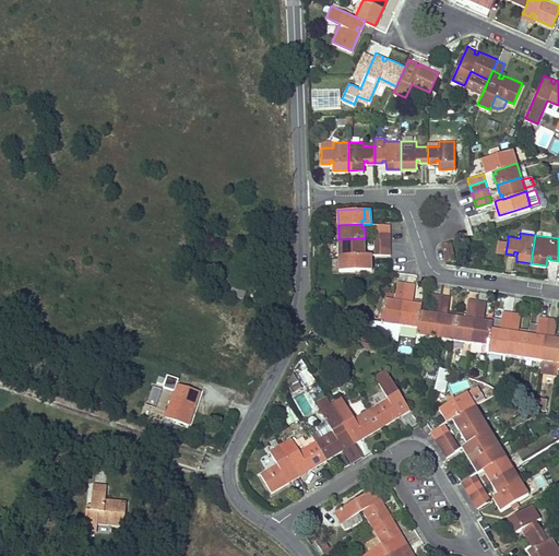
[(339,239),(339,253),(363,253),(363,249),(365,249),(365,245),(365,238),(339,239)]
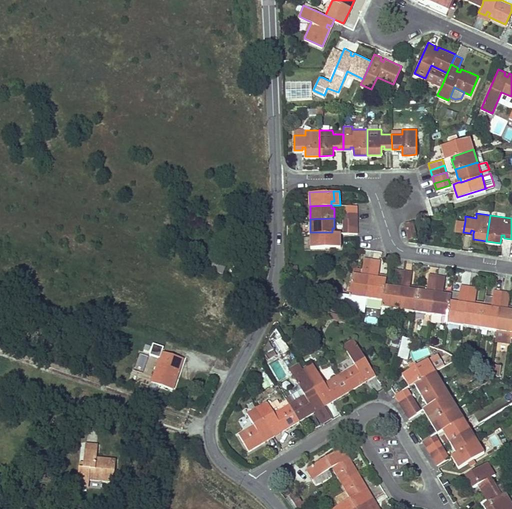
[(408,238),(416,236),(413,219),(405,222),(408,238)]
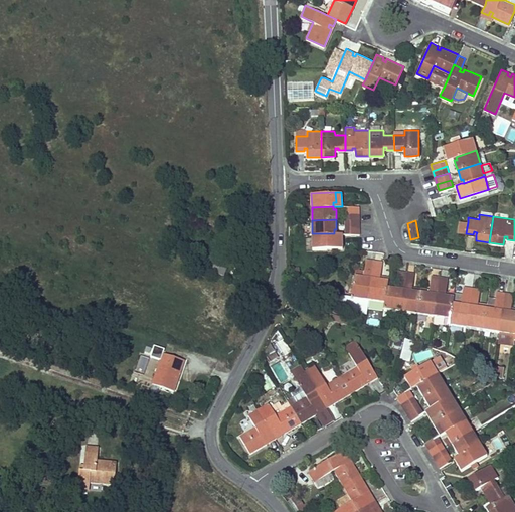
[(460,220),(459,232),(466,233),(468,222),(460,220)]
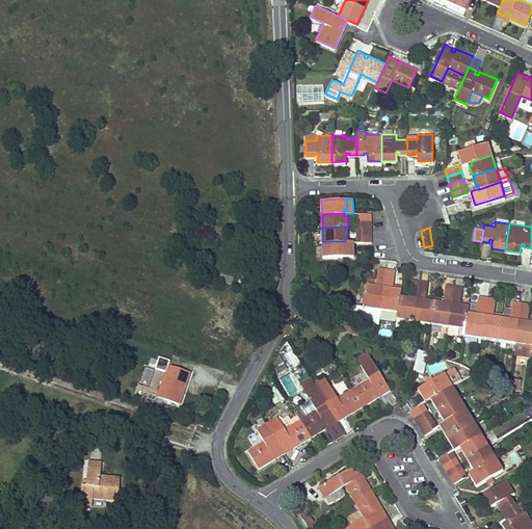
[(322,241),(322,256),(353,255),(353,244),(353,241),(347,241),(345,241),(322,241)]
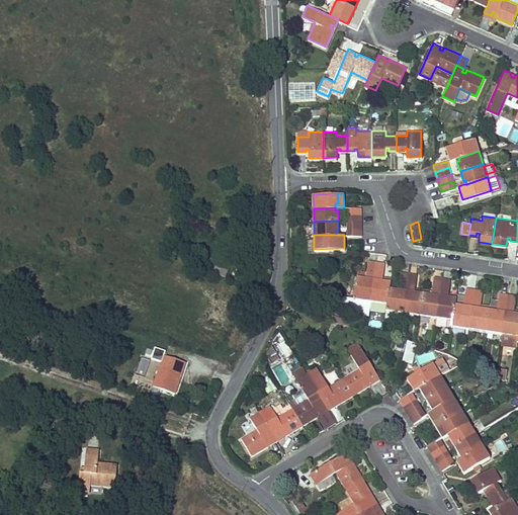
[(369,307),(376,261),(368,259),(366,274),(365,277),(357,276),(353,297),(345,296),(343,306),(358,311),(368,313),(369,307)]
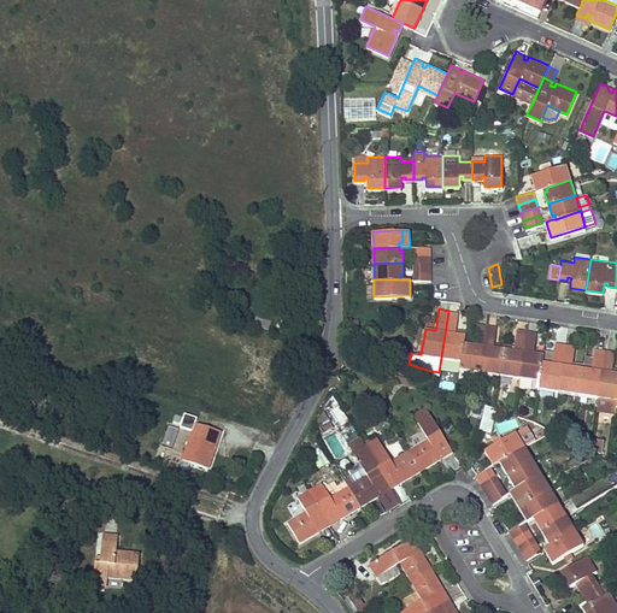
[(458,312),(448,311),(440,365),(460,367),(464,342),(465,337),(465,334),(456,332),(456,329),(458,312)]
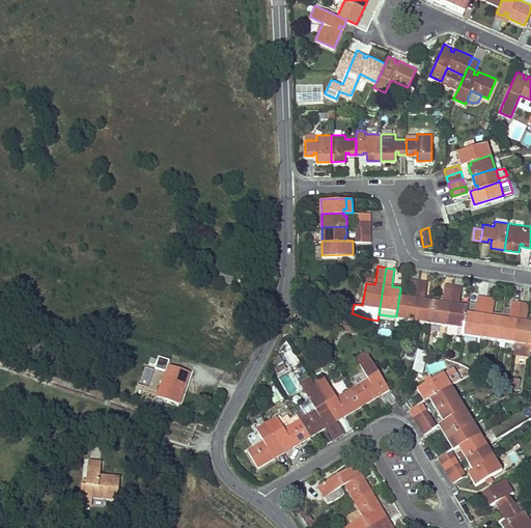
[(231,281),(233,275),(221,270),(219,277),(231,281)]
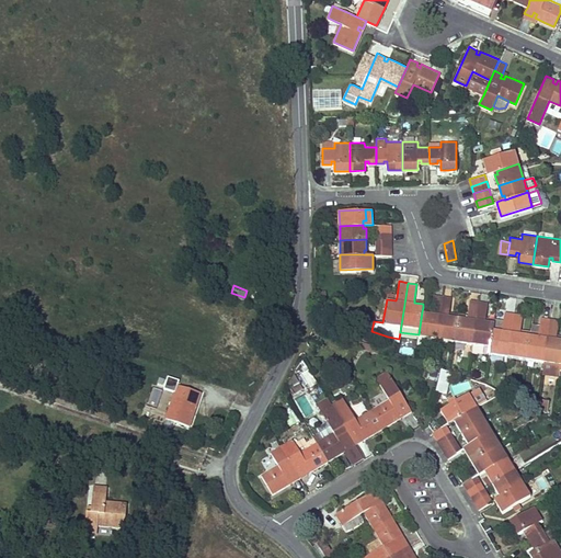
[(436,338),(443,295),(434,294),(432,309),(432,312),(422,311),(419,334),(418,342),(435,344),(436,338)]
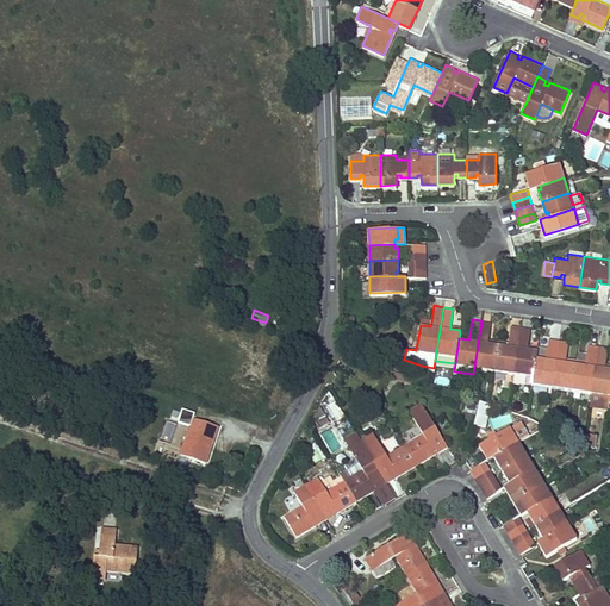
[(481,320),(474,367),(495,369),(498,343),(489,342),(489,338),(491,322),(481,320)]
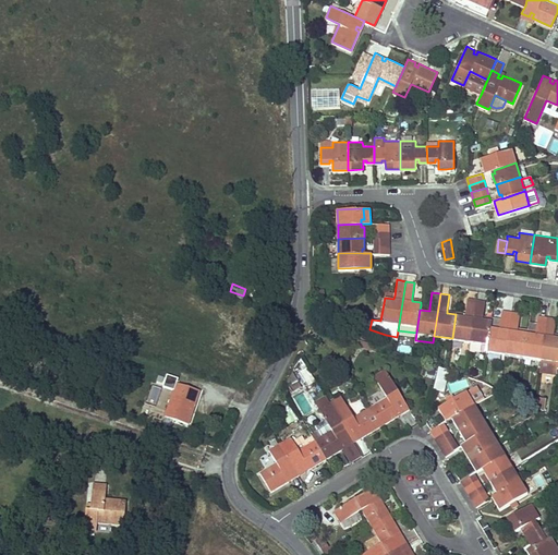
[(456,314),(452,338),(470,340),(476,299),(468,297),(465,312),(464,316),(456,314)]
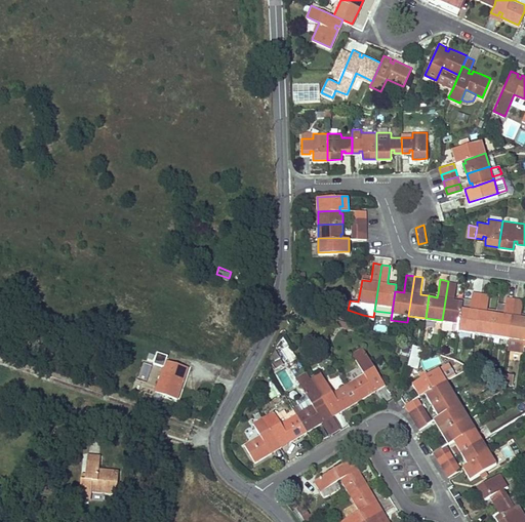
[(448,281),(442,320),(459,323),(461,308),(462,300),(454,299),(454,296),(456,282),(448,281)]
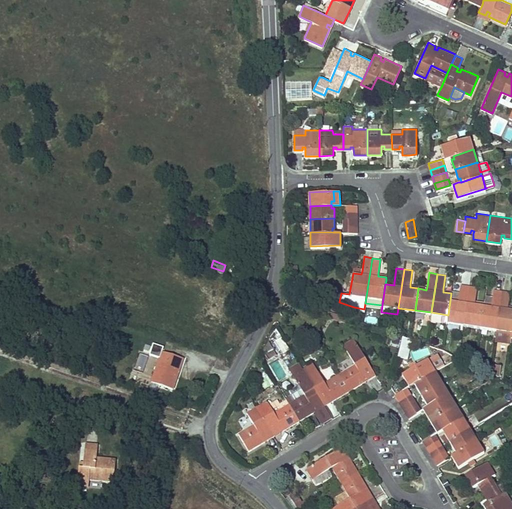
[(448,315),(447,321),(463,323),(469,285),(461,284),(460,291),(458,301),(450,300),(448,315)]
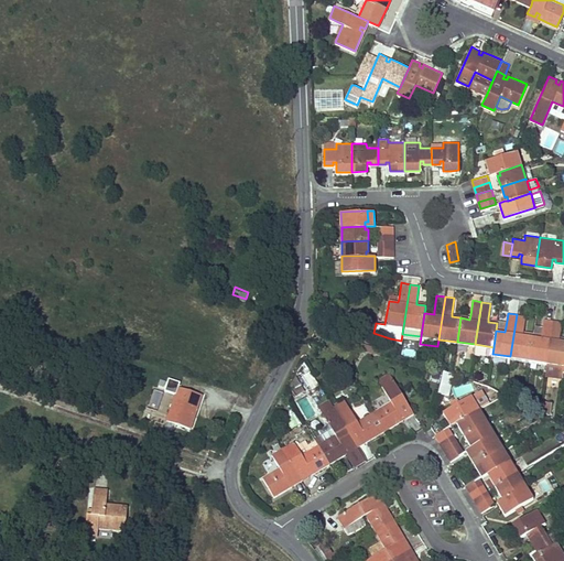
[(517,314),(510,356),(528,359),(532,336),(523,334),(523,331),(525,315),(517,314)]
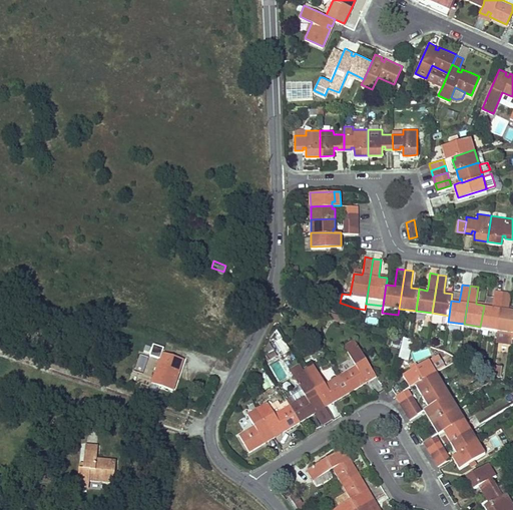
[(484,306),(480,327),(497,329),(503,291),(495,289),(493,304),(492,307),(484,306)]
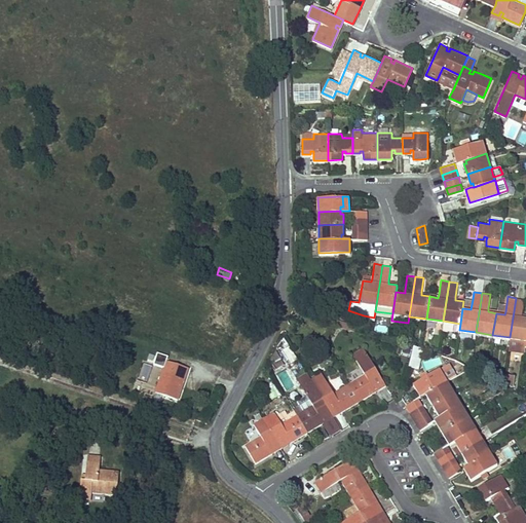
[(463,301),(462,308),(471,309),(473,299),(464,297),(464,298),(463,301)]
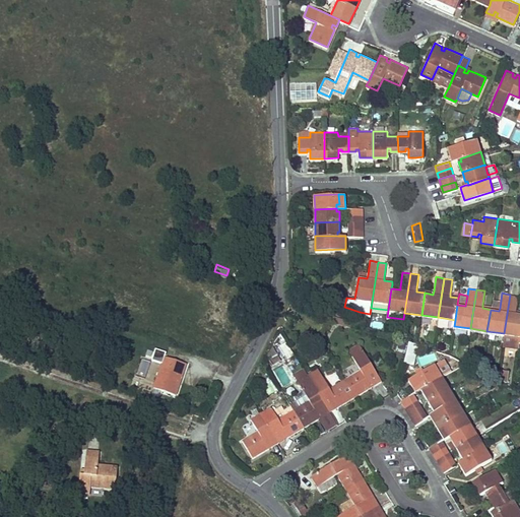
[(510,295),(504,333),(503,344),(518,346),(519,335),(519,313),(515,313),(516,310),(518,296),(510,295)]
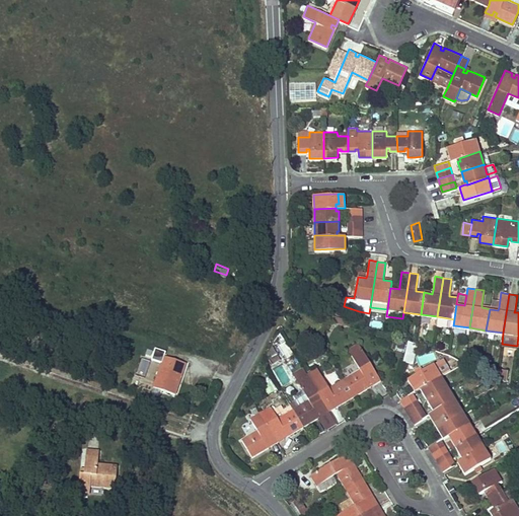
[(325,316),(344,322),(345,317),(327,311),(325,316)]
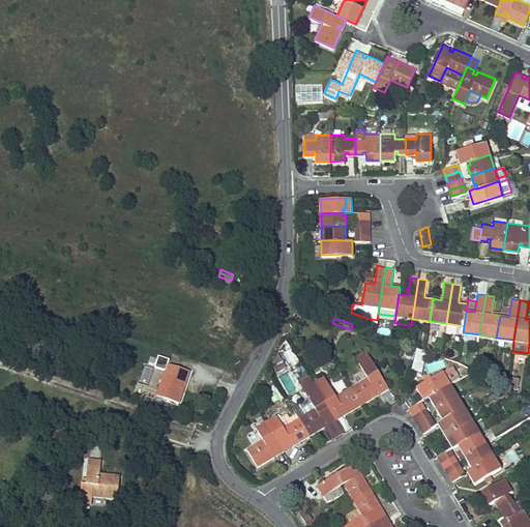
[(388,333),(390,327),(380,323),(378,329),(388,333)]
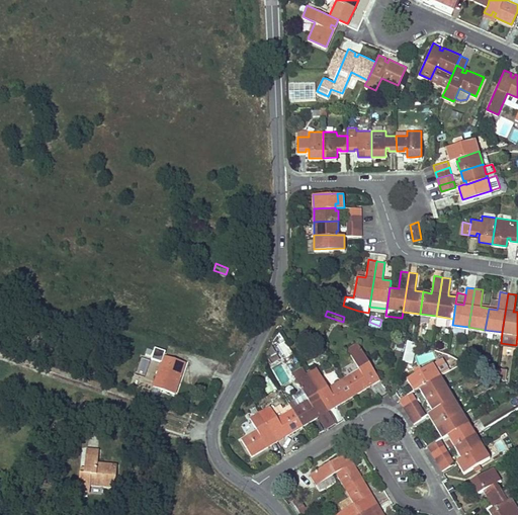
[(344,376),(354,394),(364,388),(370,383),(368,380),(371,378),(373,382),(380,378),(358,341),(347,347),(359,367),(344,376)]
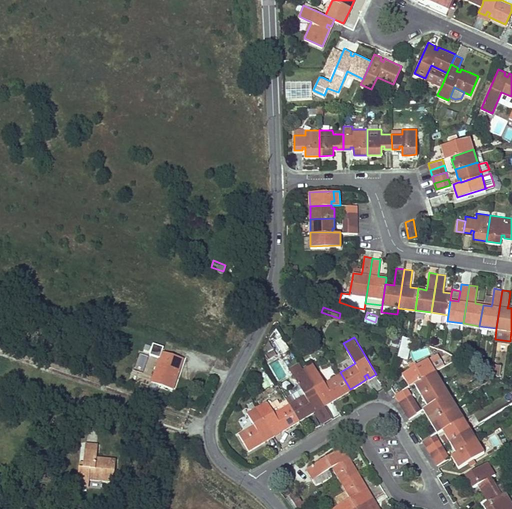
[(179,362),(182,355),(159,348),(150,379),(171,385),(175,373),(174,372),(177,362),(179,362)]
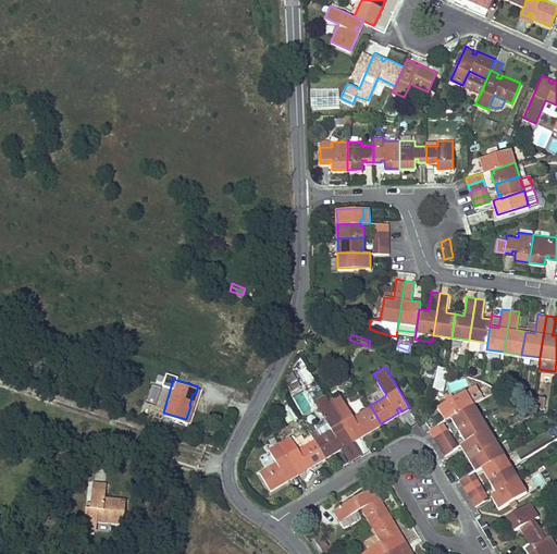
[(445,419),(450,416),(473,402),(483,396),(475,383),(437,406),(441,411),(445,419)]
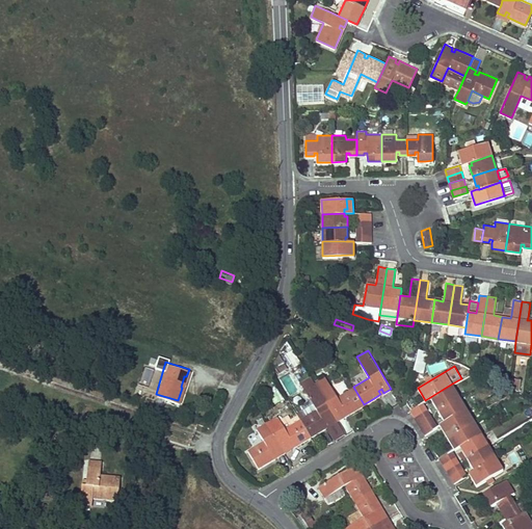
[(300,381),(304,388),(315,382),(311,375),(300,381)]
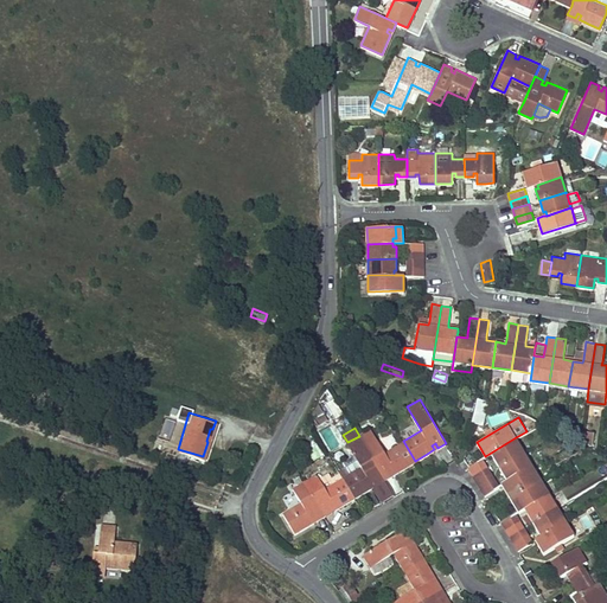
[(359,435),(385,479),(393,474),(390,470),(394,468),(396,472),(402,468),(415,461),(403,441),(385,451),(371,428),(359,435)]
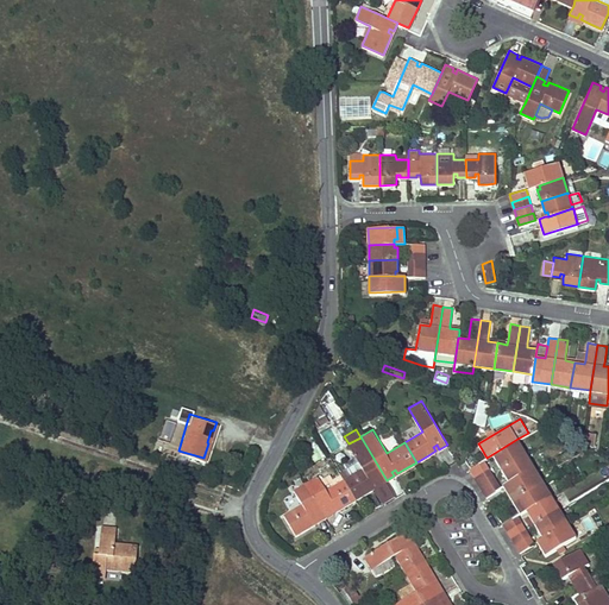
[(344,478),(357,498),(369,491),(375,487),(372,483),(376,481),(378,485),(387,480),(360,436),(360,438),(349,443),(356,455),(363,467),(351,474),(347,476),(344,478)]
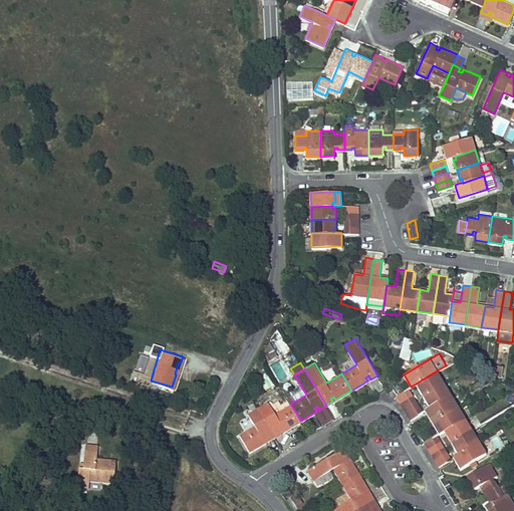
[(424,391),(425,394),(444,382),(437,370),(416,384),(420,389),(422,393),(424,391)]
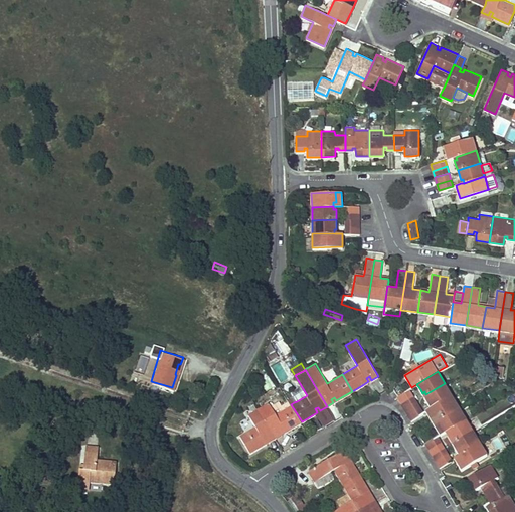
[(432,403),(433,406),(452,395),(445,383),(425,394),(423,395),(427,401),(430,404),(432,403)]
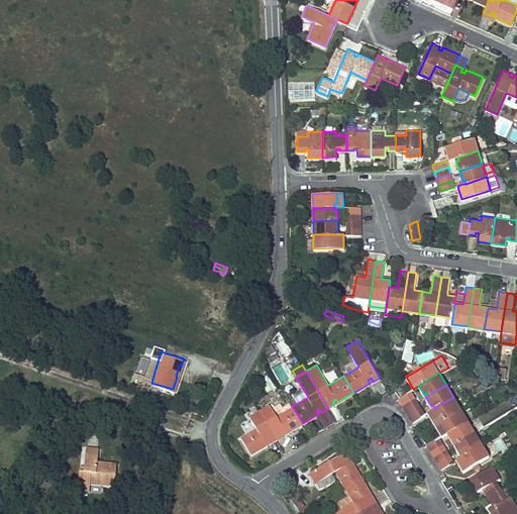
[(292,393),(298,403),(308,397),(302,387),(292,393)]
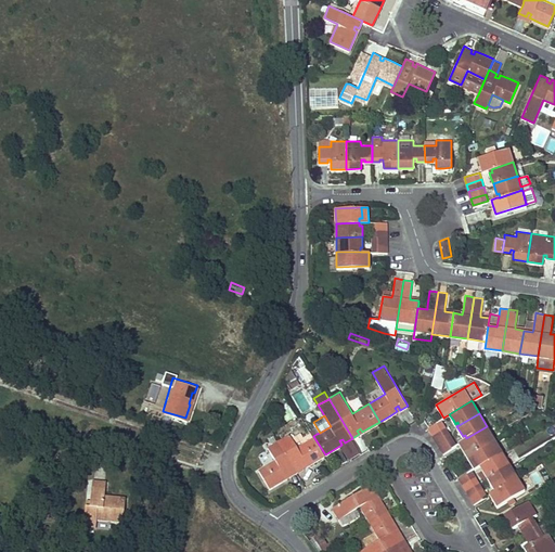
[(427,427),(431,434),(444,425),(441,419),(427,427)]
